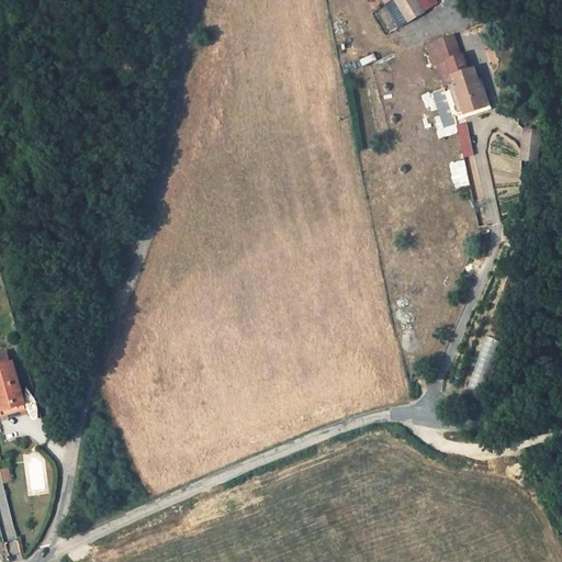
[(384,0),(396,19),(422,3),(419,0),(384,0)]
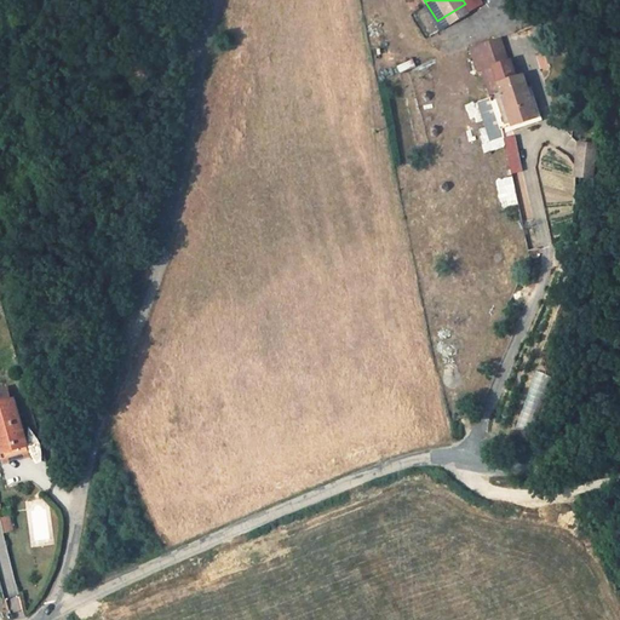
[(476,40),(497,34),(495,29),(474,36),(476,40)]
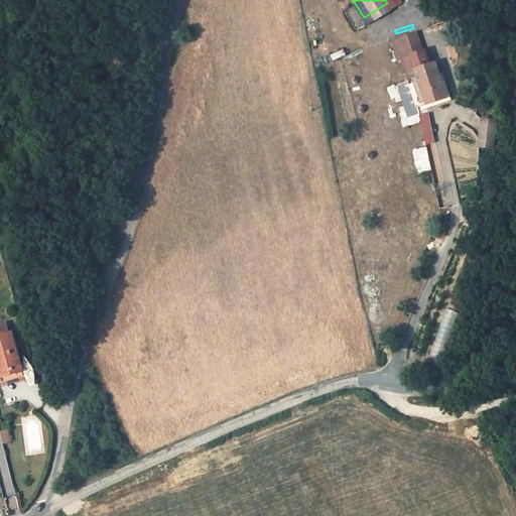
[(419,44),(413,28),(396,33),(394,34),(399,50),(407,47),(419,44)]
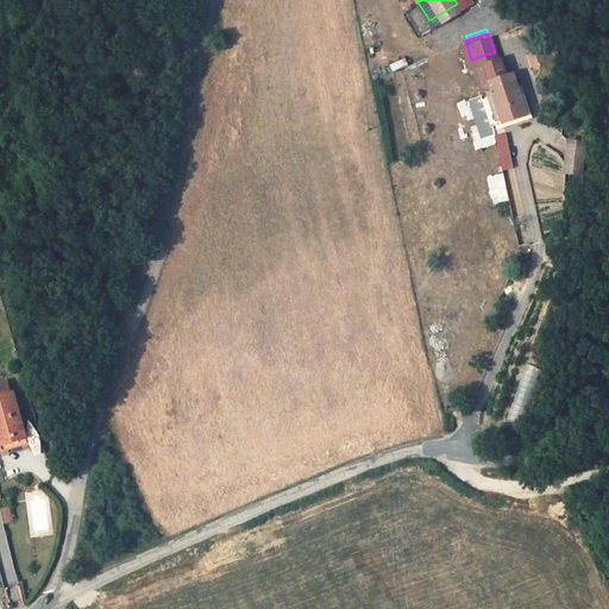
[(468,39),(465,36),(459,38),(466,61),(471,60),(465,41),(468,39)]
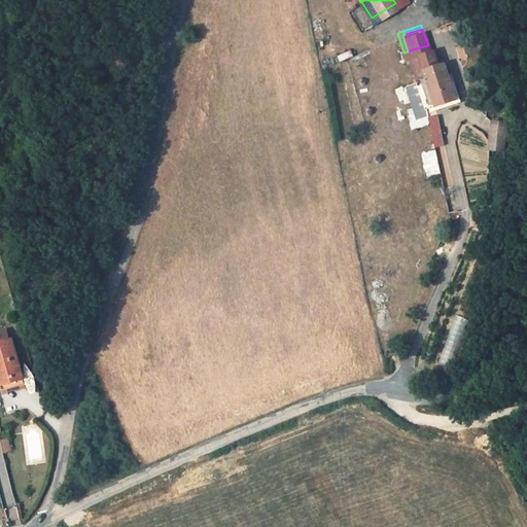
[(435,59),(430,44),(428,45),(416,48),(420,64),(423,71),(432,100),(454,93),(442,57),(435,59)]
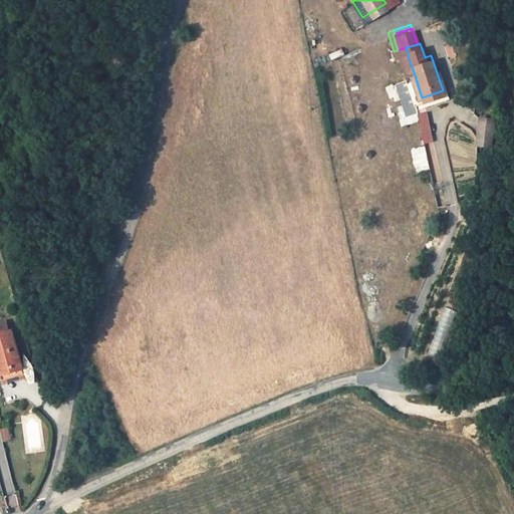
[(405,71),(413,69),(410,62),(406,47),(398,50),(405,72),(405,71)]
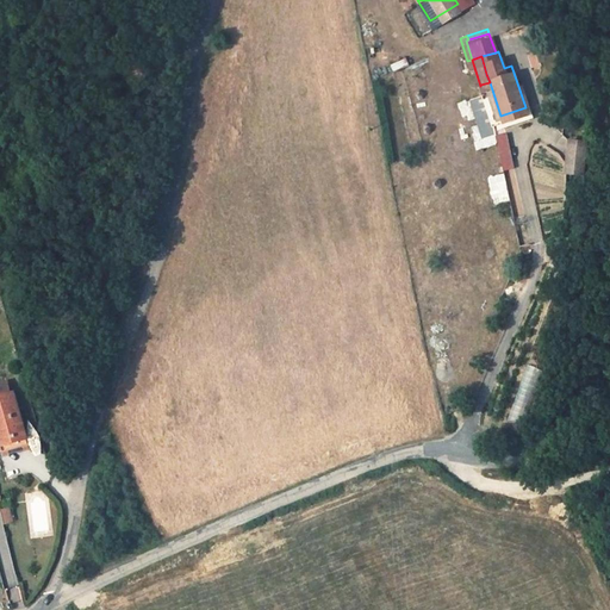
[(406,58),(391,66),(393,72),(409,66),(406,58)]
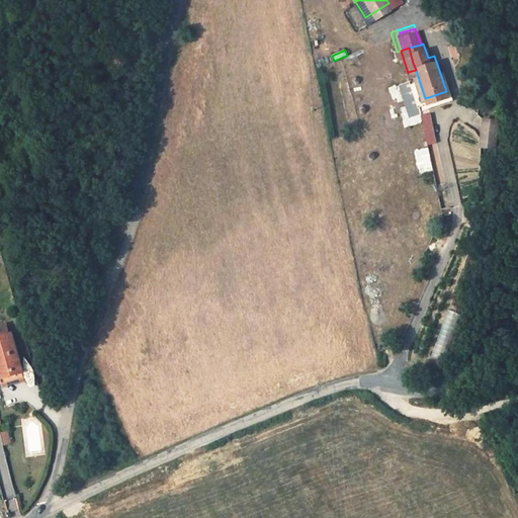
[(406,75),(396,78),(407,111),(417,108),(415,101),(406,75)]
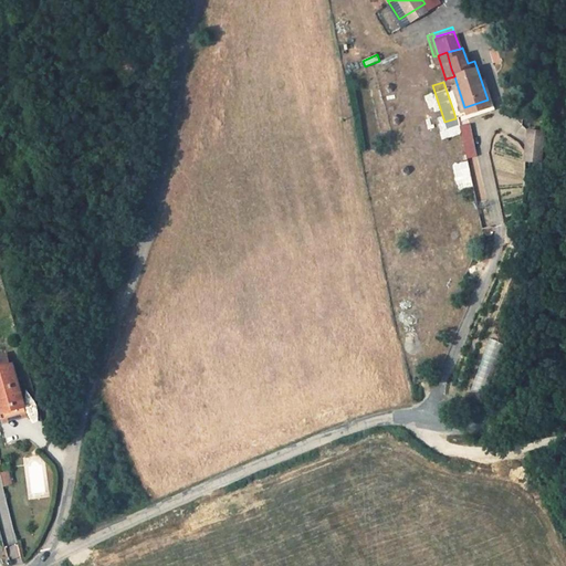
[(522,153),(540,155),(542,126),(524,124),(523,145),(522,153)]
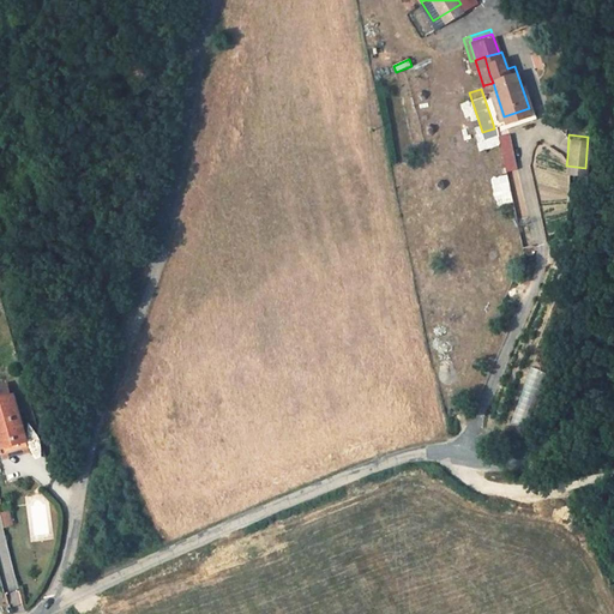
[(511,184),(503,185),(506,200),(515,199),(511,184)]
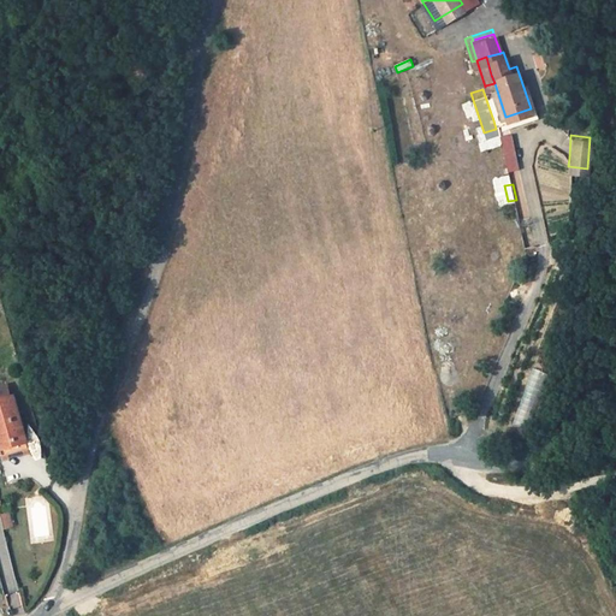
[(528,430),(549,374),(532,368),(513,424),(528,430)]
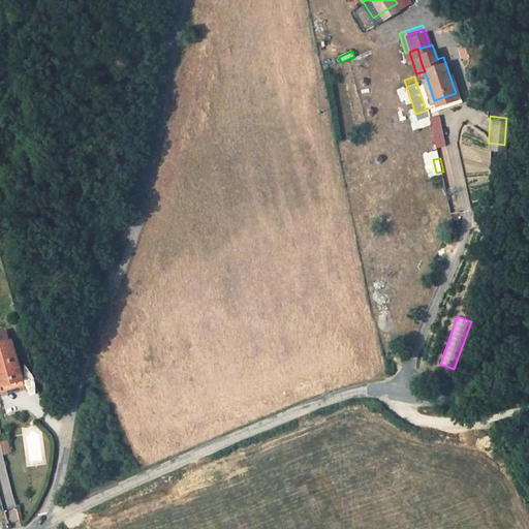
[(0,381),(3,394),(27,387),(13,343),(10,343),(8,335),(0,337),(0,381)]
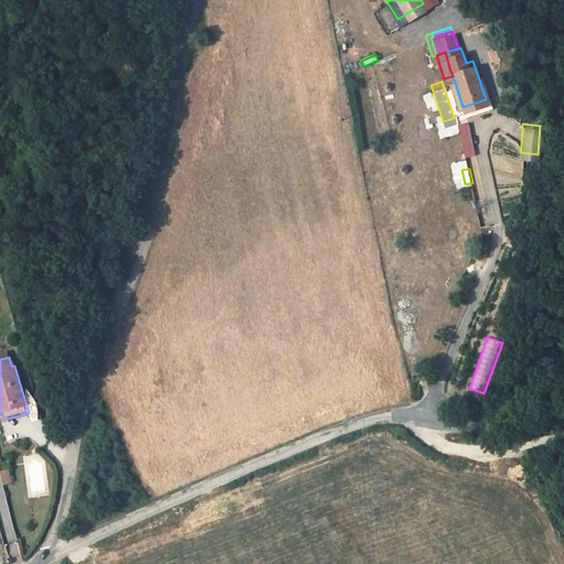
[(2,465),(6,478),(13,476),(9,463),(2,465)]
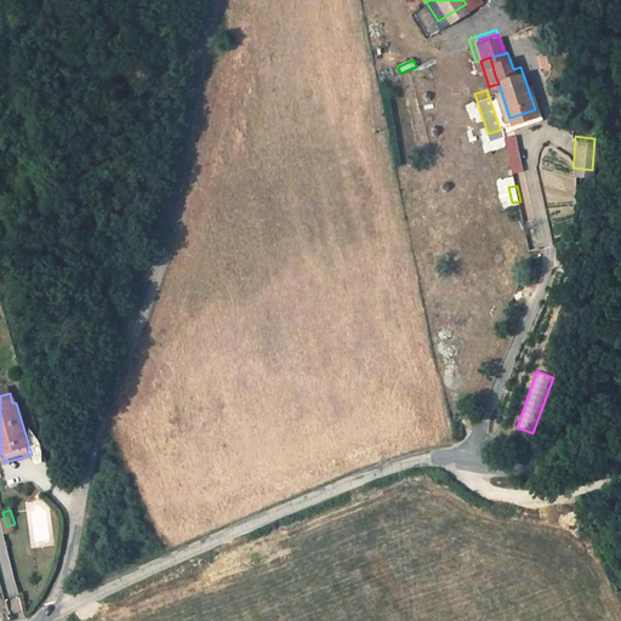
[(0,563),(10,597),(20,594),(4,535),(0,535),(0,563)]
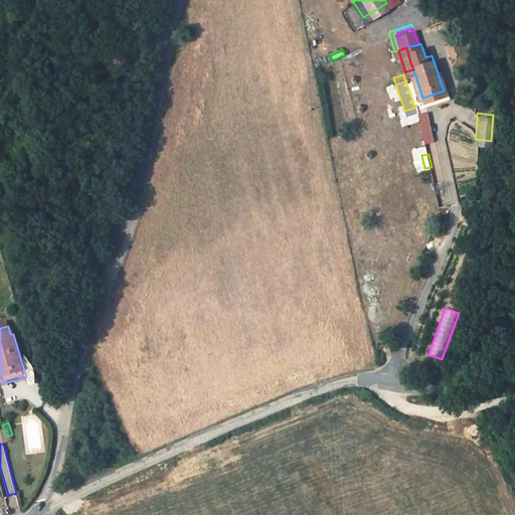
[(16,495),(7,498),(11,509),(19,507),(16,495)]
